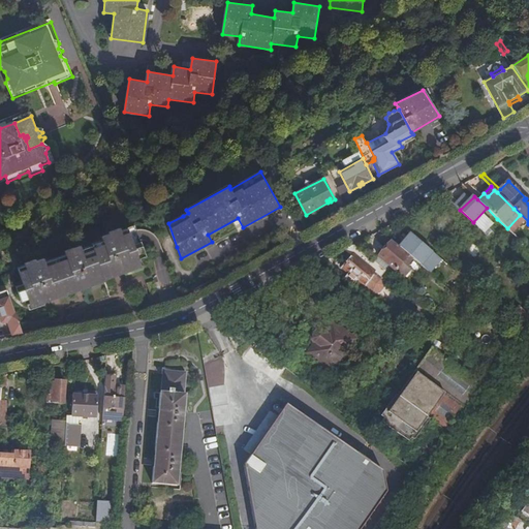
[(520,215),(507,228),(512,234),(525,221),(520,215)]
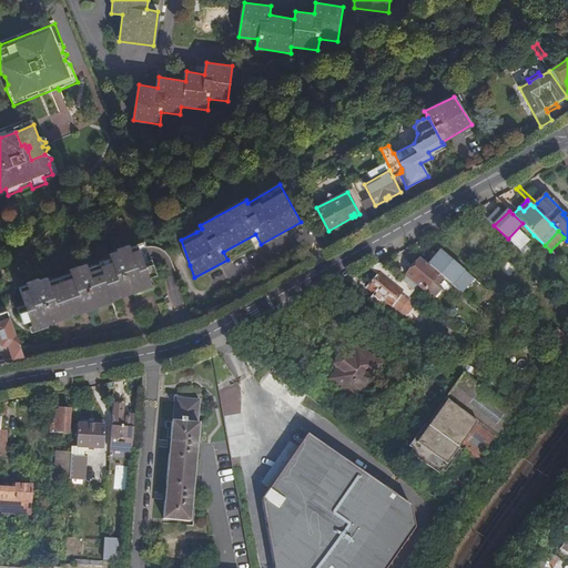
[(464,271),(442,252),(430,265),(452,285),(464,271)]
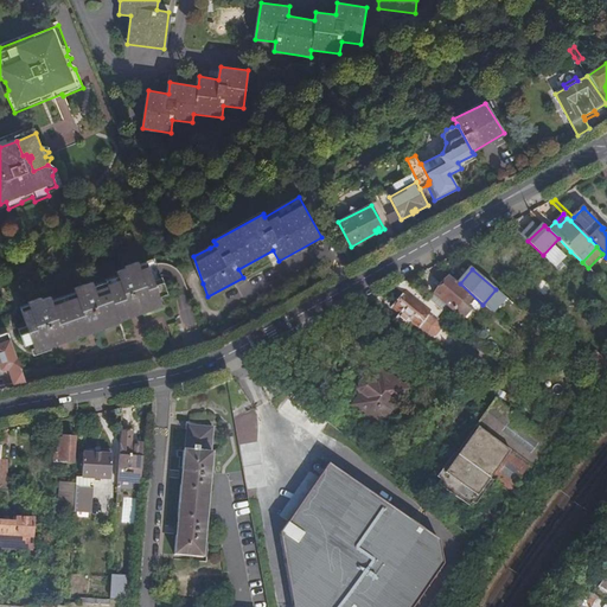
[(66,339),(88,332),(84,324),(85,324),(84,321),(94,318),(97,328),(102,326),(102,328),(120,323),(119,319),(129,315),(127,308),(133,306),(134,307),(141,305),(144,311),(145,312),(163,306),(160,299),(168,295),(164,283),(155,287),(151,273),(23,317),(29,332),(31,342),(23,344),(24,347),(32,344),(36,352),(52,346),(52,344),(49,337),(64,331),(66,339)]
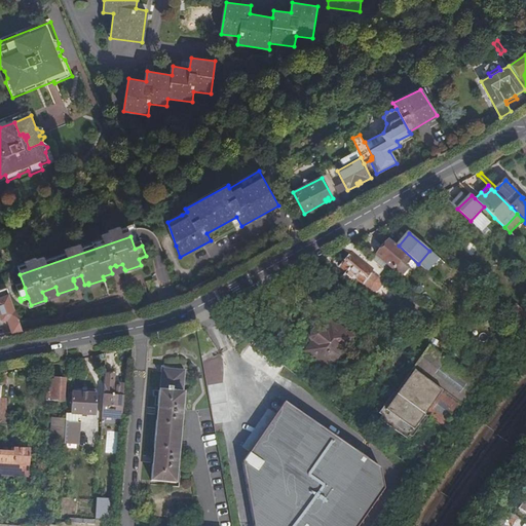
[(373,260),(377,264),(389,273),(393,269),(402,275),(408,268),(405,265),(411,257),(389,239),(373,260)]
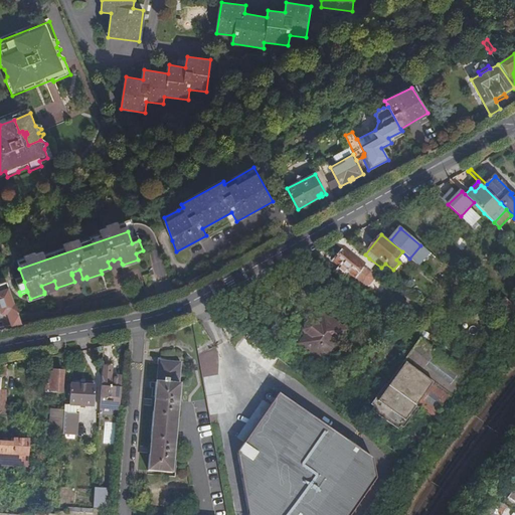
[(343,267),(337,275),(341,278),(347,270),(363,283),(370,285),(374,279),(372,273),(363,266),(369,259),(365,254),(345,239),(336,244),(344,250),(336,261),(343,267)]
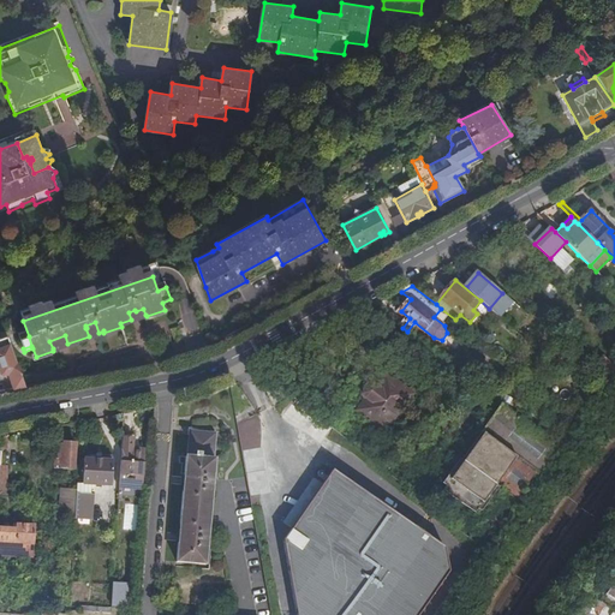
[(129,312),(131,320),(145,315),(143,309),(136,311),(135,310),(129,312)]
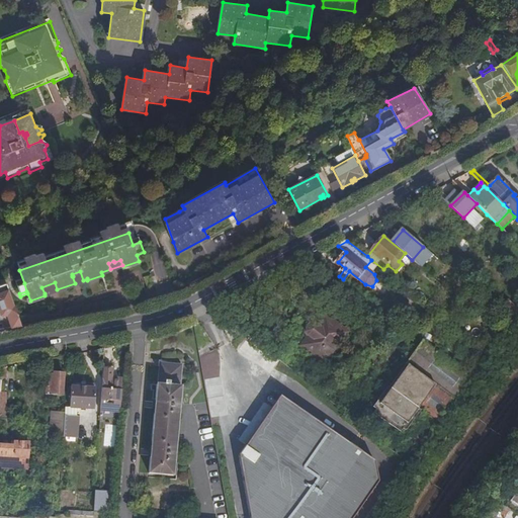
[(72,276),(75,283),(83,280),(80,271),(72,274),(73,276),(72,276)]
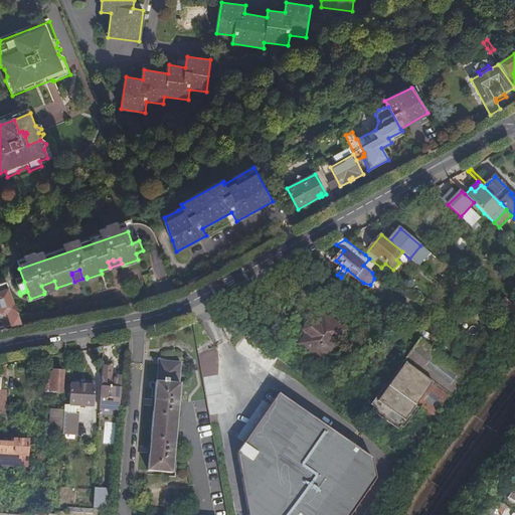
[(0,313),(1,315),(3,316),(7,315),(9,320),(12,327),(22,325),(5,280),(1,281),(3,284),(0,285),(0,313)]
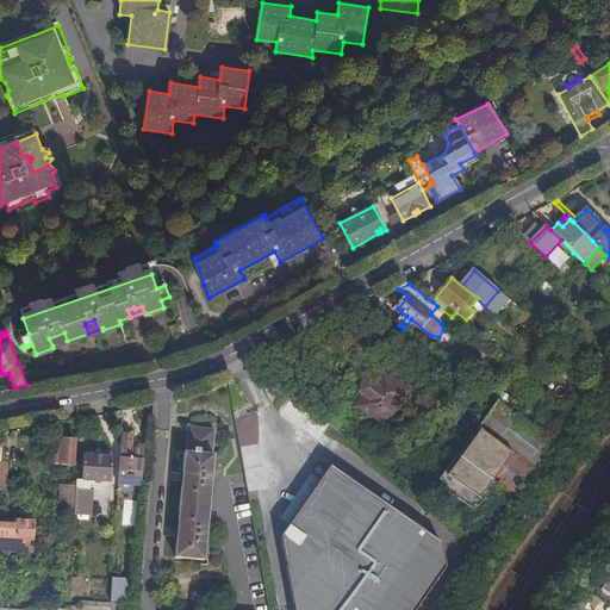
[(49,338),(53,346),(67,341),(64,332),(49,338)]
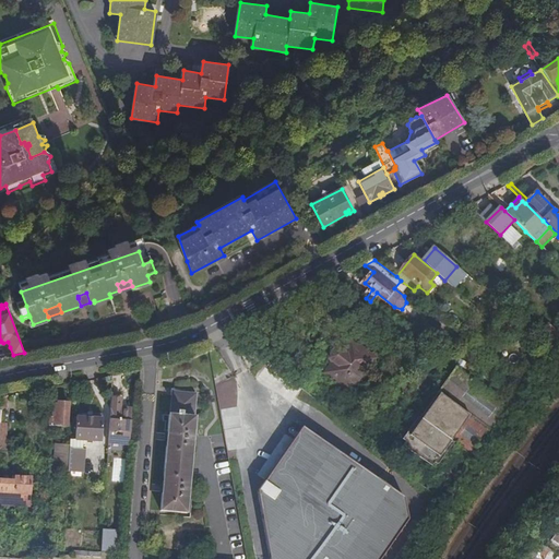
[(19,309),(21,317),(28,314),(26,306),(19,309)]
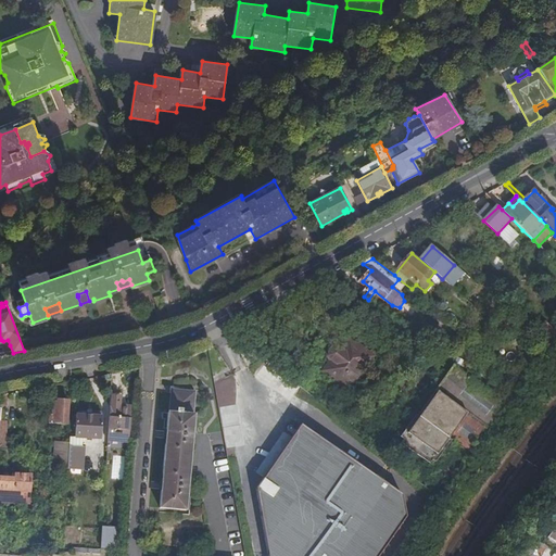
[(330,377),(342,386),(346,389),(348,391),(349,391),(348,389),(355,379),(358,378),(365,370),(364,367),(371,357),(374,357),(374,356),(371,356),(350,340),(350,338),(349,338),(349,340),(342,349),(339,346),(336,346),(333,348),(331,349),(329,351),(329,353),(328,355),(328,358),(329,361),(331,363),(325,371),(323,371),(323,373),(325,373),(330,377)]
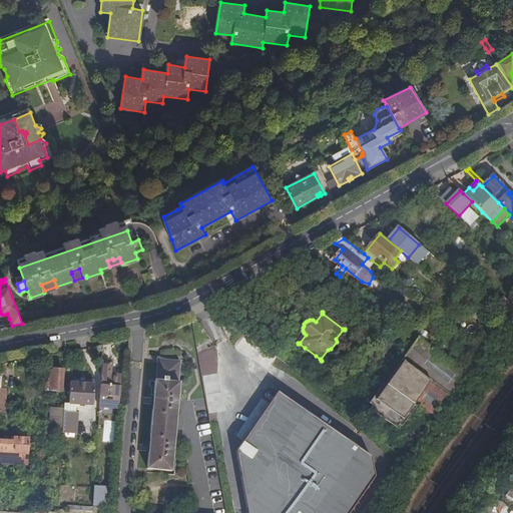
[(426,413),(436,420),(452,397),(468,375),(421,339),(410,354),(383,391),(380,389),(374,398),(377,401),(373,406),(399,425),(414,405),(426,413)]
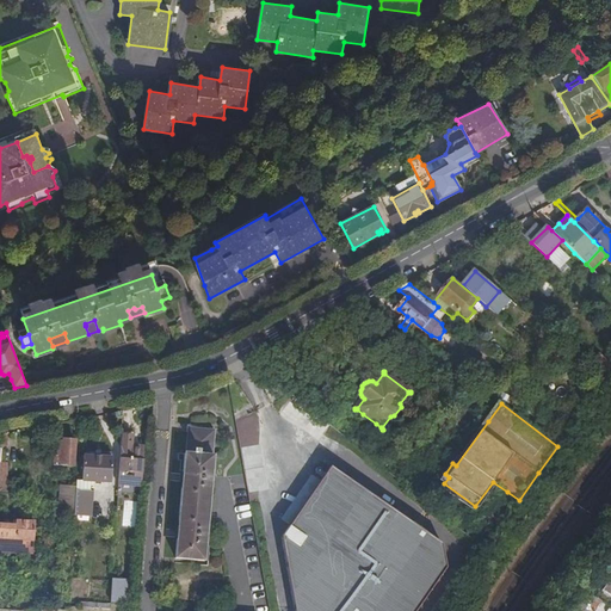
[(371,430),(376,424),(363,414),(359,420),(371,430)]
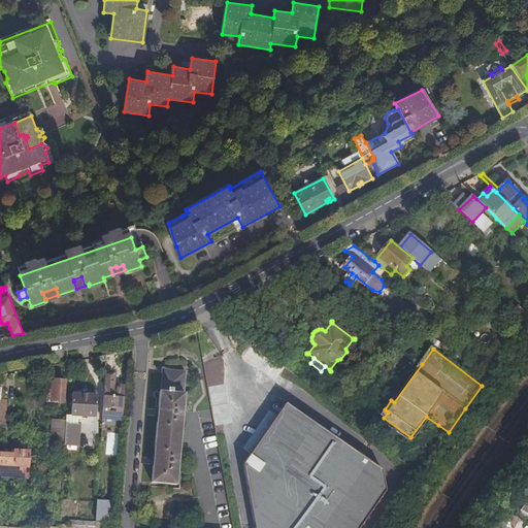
[(172,374),(163,373),(162,392),(160,392),(159,410),(157,410),(157,418),(158,418),(155,458),(154,458),(153,465),(154,465),(152,483),(176,485),(186,395),(184,394),(186,372),(172,371),(172,374)]
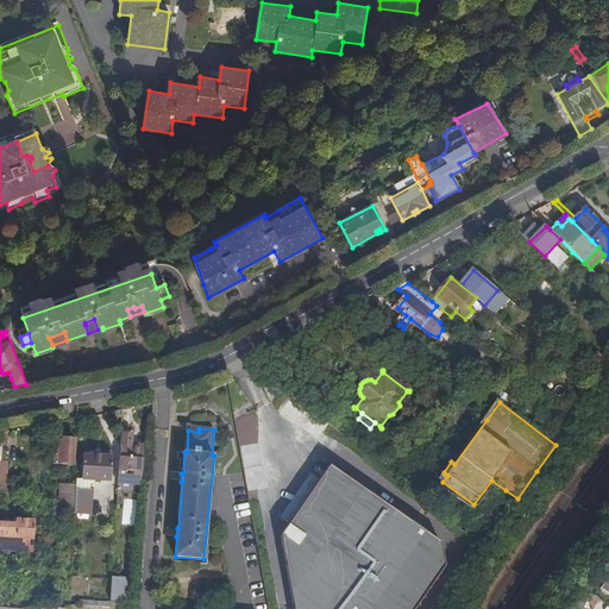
[(121,435),(119,481),(140,482),(143,449),(133,447),(133,445),(133,437),(121,435)]
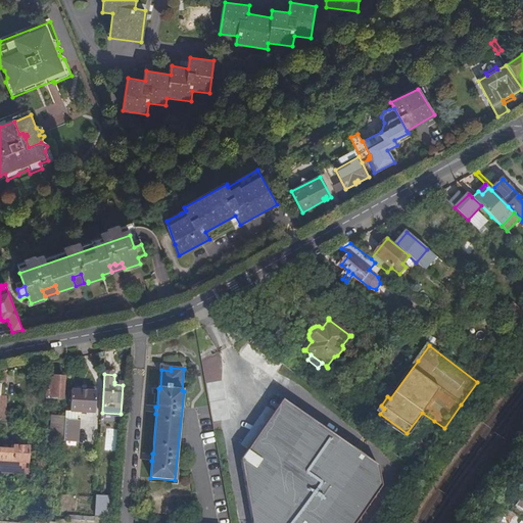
[(316,389),(328,398),(337,386),(325,377),(316,389)]
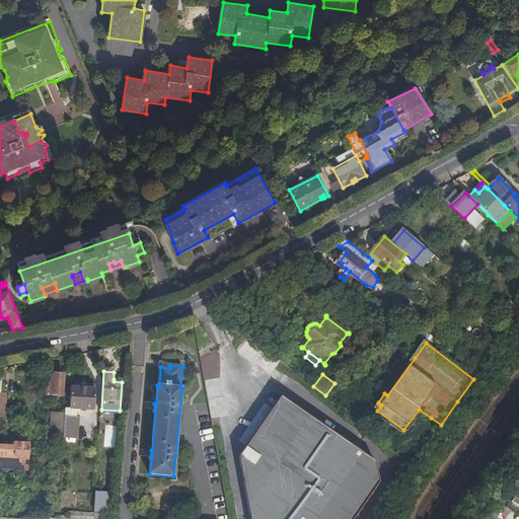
[(63,397),(65,376),(55,375),(55,377),(49,377),(48,396),(63,397)]
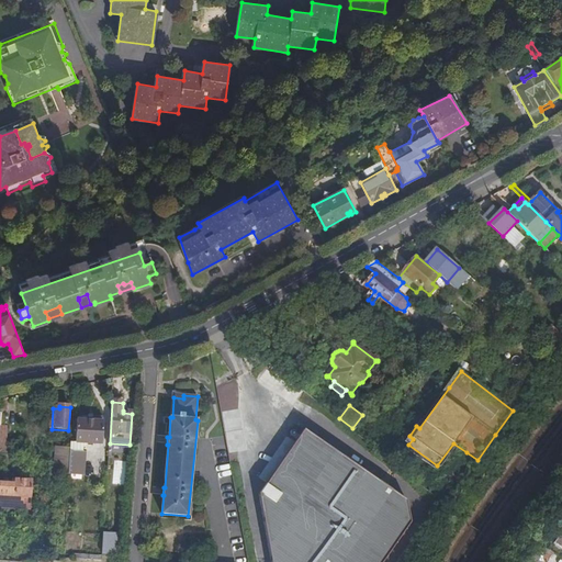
[(69,475),(69,479),(82,480),(85,452),(82,452),(83,444),(102,445),(104,423),(104,419),(93,418),(93,422),(80,422),(79,422),(78,444),(71,442),(71,449),(69,475)]
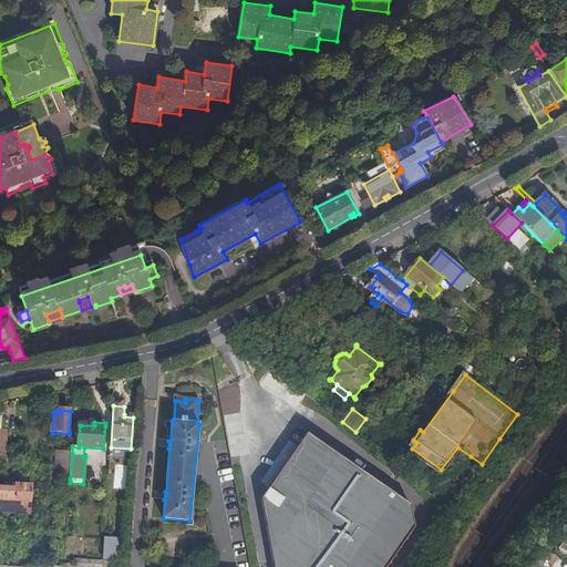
[(307,430),(260,496),(272,566),(385,566),(414,526),(411,503),(307,430)]
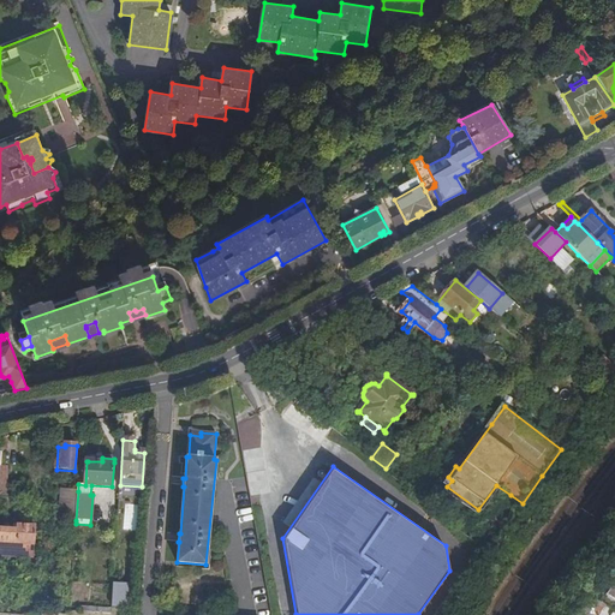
[(61,519),(76,520),(78,491),(63,490),(61,519)]
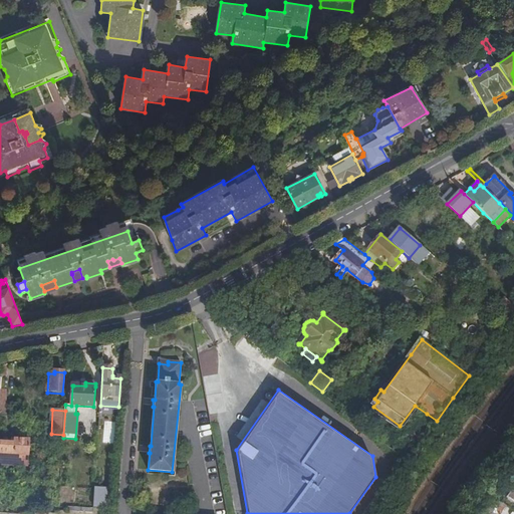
[(14,443),(0,442),(0,464),(28,467),(29,441),(14,441),(14,443)]
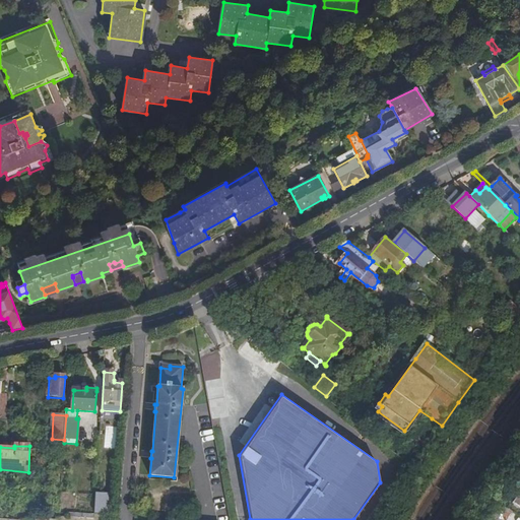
[(504,505),(499,511),(506,515),(510,509),(504,505)]
